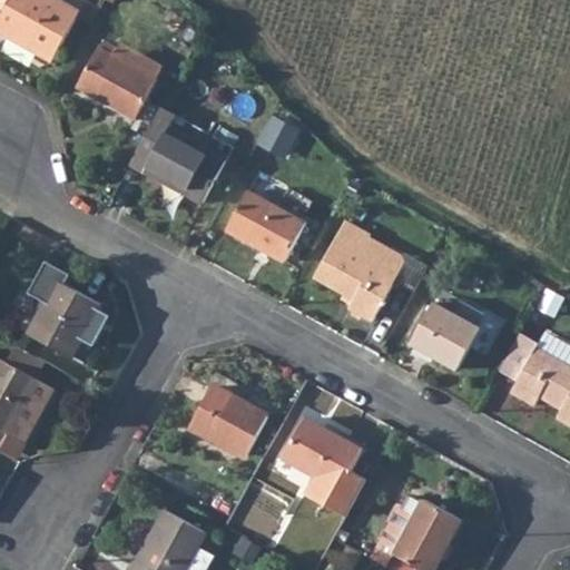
[(81,11),(61,0),(0,0),(0,5),(7,9),(0,20),(0,31),(53,61),(81,11)]
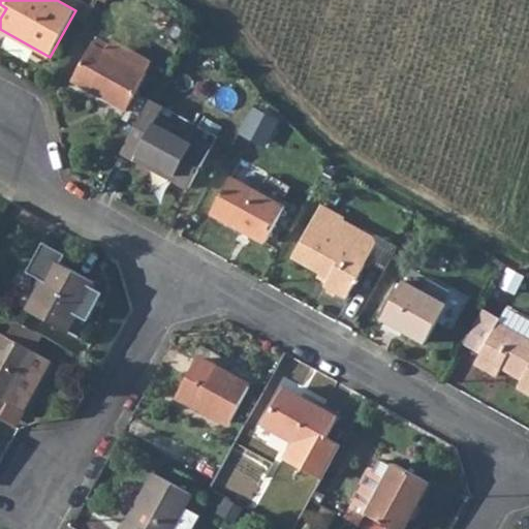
[(112,47),(98,38),(95,44),(94,43),(72,81),(126,112),(148,74),(147,74),(153,61),(115,40),(112,47)]
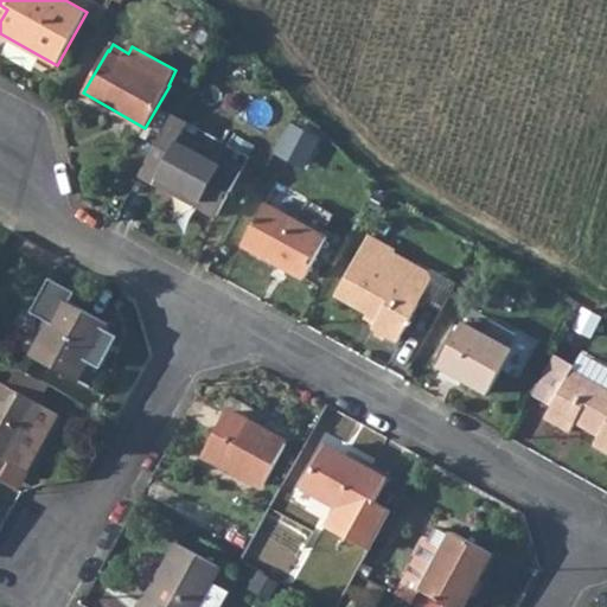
[(189,122),(173,114),(139,177),(154,185),(157,181),(218,216),(242,172),(180,138),(189,122)]
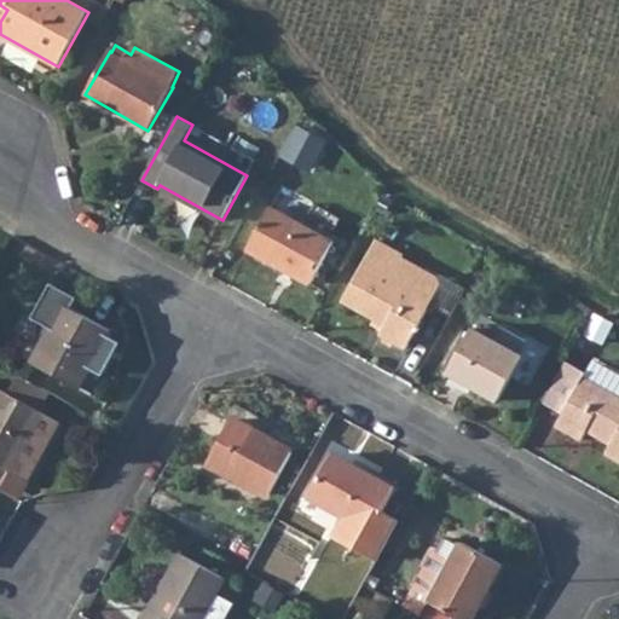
[(334,242),(271,207),(247,250),(311,284),(334,242)]
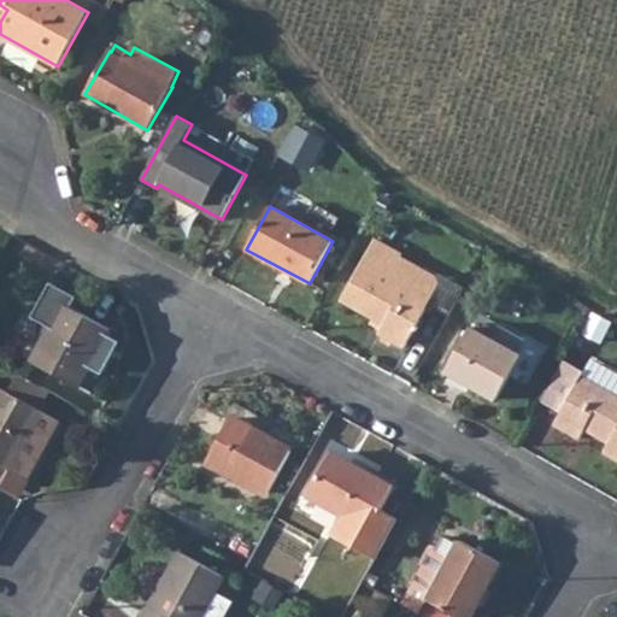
[(403,253),(376,239),(341,301),(385,324),(380,334),(405,348),(440,285),(438,276),(401,257),(403,253)]
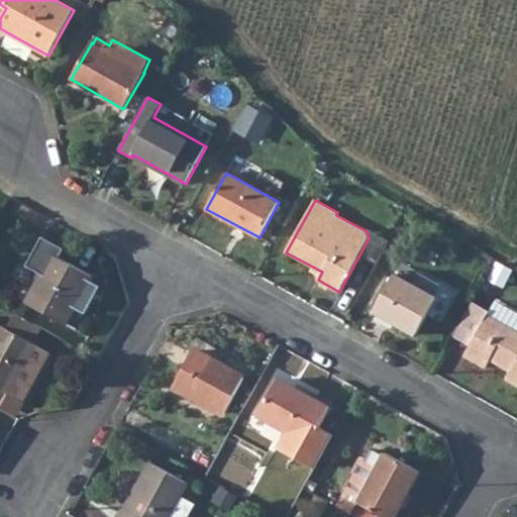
[(66,248),(43,236),(27,266),(43,275),(27,304),(66,324),(75,307),(87,313),(101,286),(90,280),(92,276),(61,259),(66,248)]
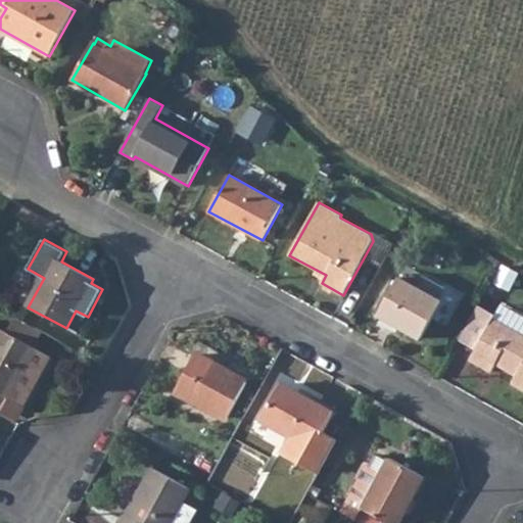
[(423,275),(417,287),(439,300),(446,287),(423,275)]
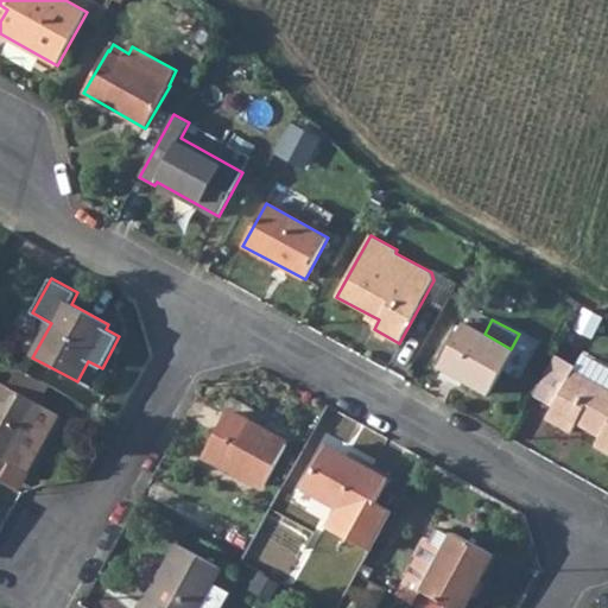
[(485,334),(464,323),(441,366),(491,393),(514,350),(511,349),(485,334)]
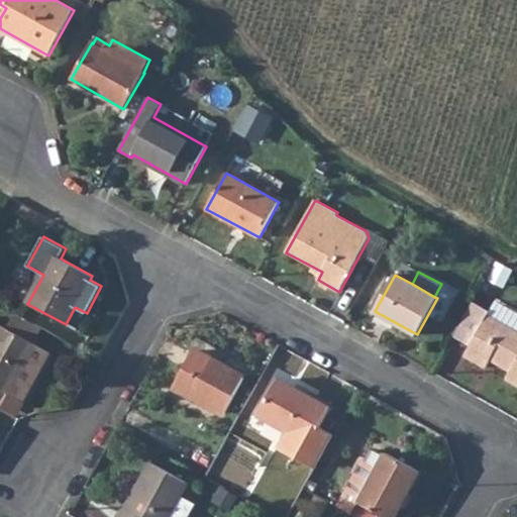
[(473,299),(453,334),(471,344),(487,315),(491,309),(473,299)]
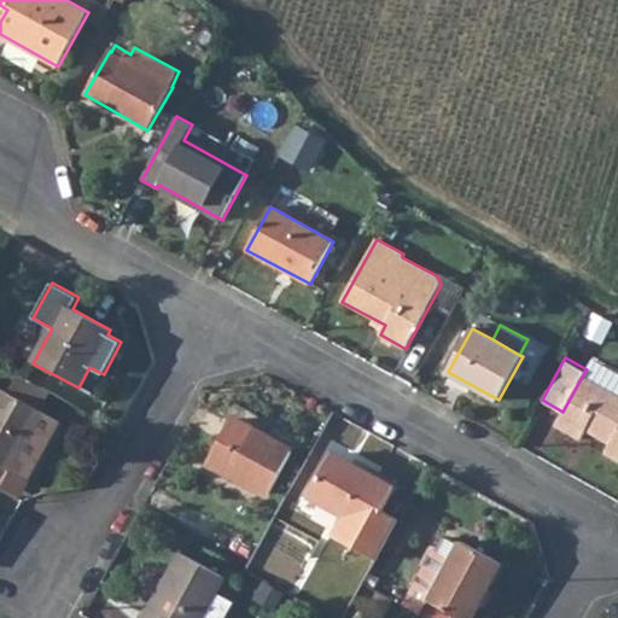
[(617,374),(592,361),(587,369),(582,377),(617,396),(617,374)]
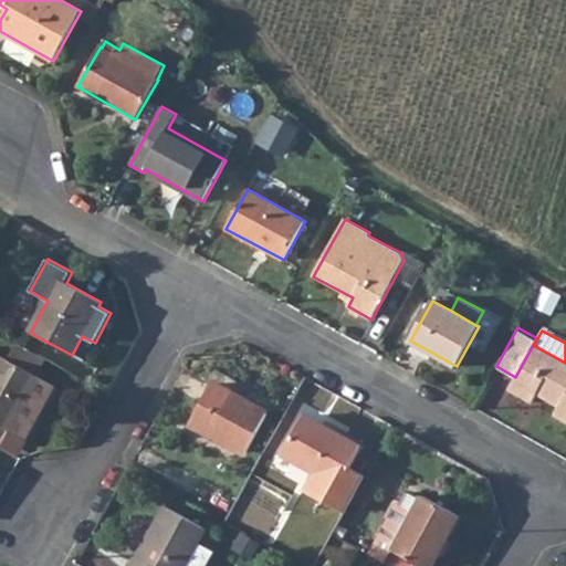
[(565,363),(533,345),(515,377),(509,389),(532,402),(536,394),(559,406),(554,415),(565,421),(565,363)]
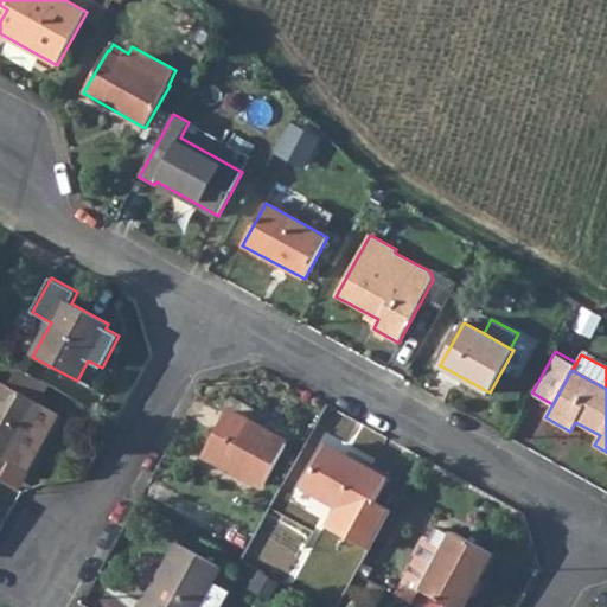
[(0,472),(7,461),(26,472),(58,415),(0,381),(0,472)]
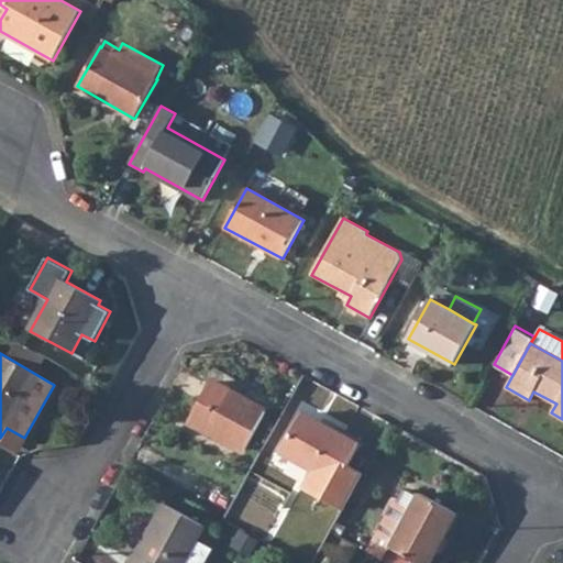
[(267,411),(211,381),(189,420),(245,450),(267,411)]
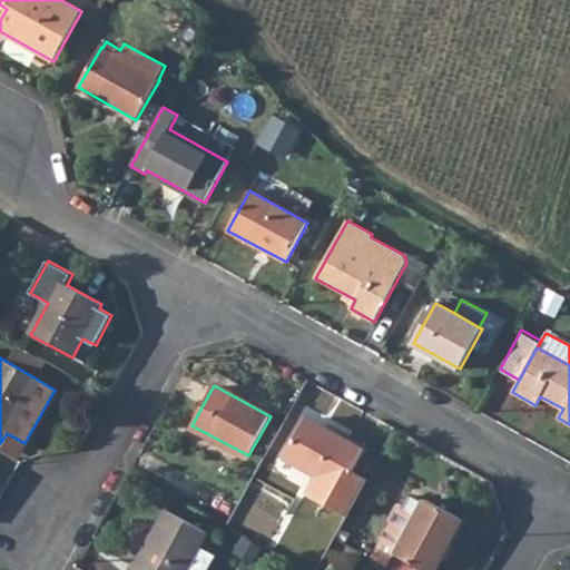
[(308,493),(349,516),(367,479),(353,471),(364,450),(306,418),(284,458),(318,477),(308,493)]
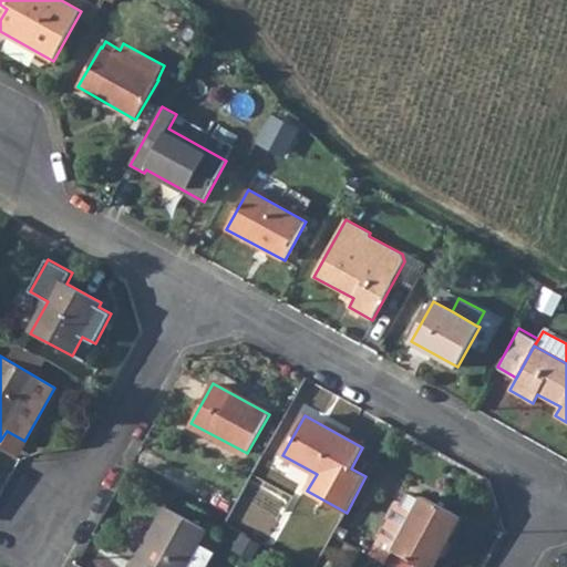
[(0,441),(0,449),(14,459),(24,441),(7,431),(0,441)]
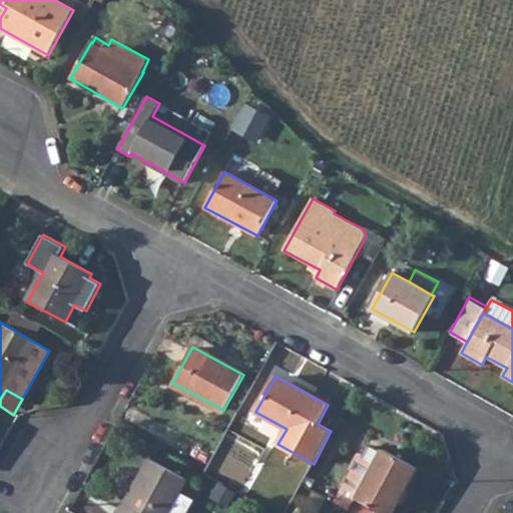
[(384,449),(382,453),(371,446),(364,459),(359,460),(336,502),(350,511),(356,498),(383,512),(392,512),(418,468),(384,449)]
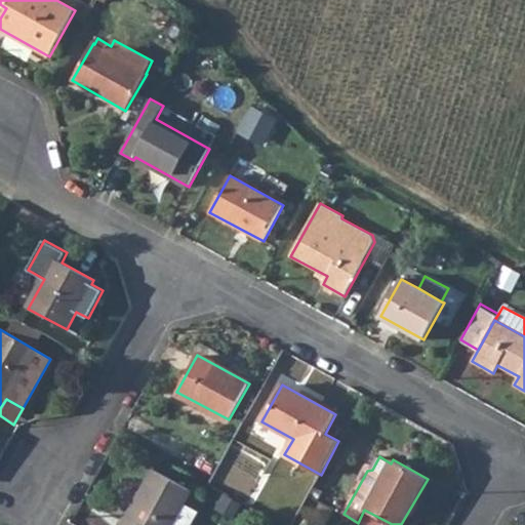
[(172,524),(185,503),(192,491),(153,470),(121,524),(172,524)]
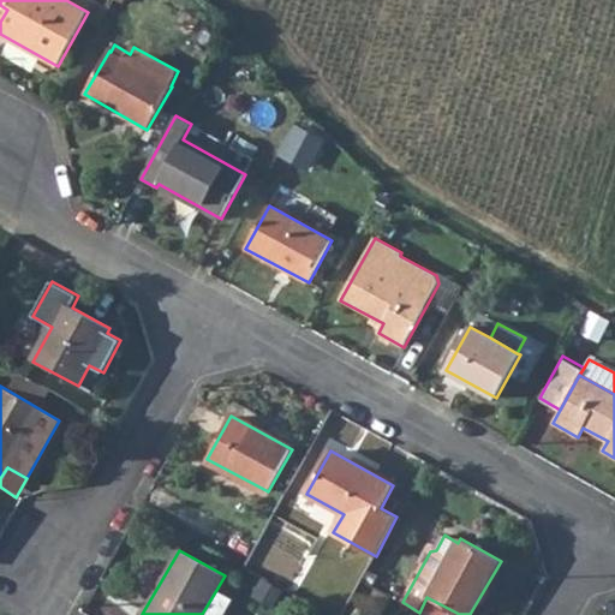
[(221,614),(232,598),(216,590),(202,614),(221,614)]
